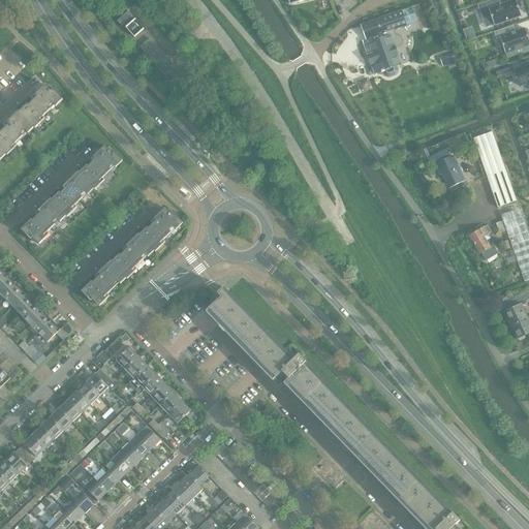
[(521,17),(516,0),(507,3),(505,0),(493,0),(477,5),(483,19),(491,17),(494,26),(521,17)]
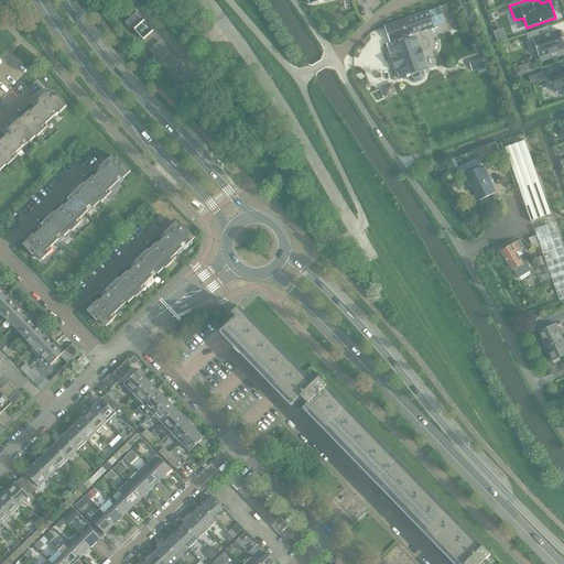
[(390,43),(392,50),(396,58),(391,60),(392,61),(394,61),(397,67),(394,67),(396,69),(399,79),(407,77),(407,78),(408,77),(409,80),(411,83),(412,83),(415,84),(421,80),(423,79),(424,77),(424,75),(423,71),(427,69),(422,52),(426,51),(427,49),(429,46),(429,44),(427,41),(426,39),(424,38),(422,38),(419,32),(445,23),(440,8),(384,26),(390,43)]
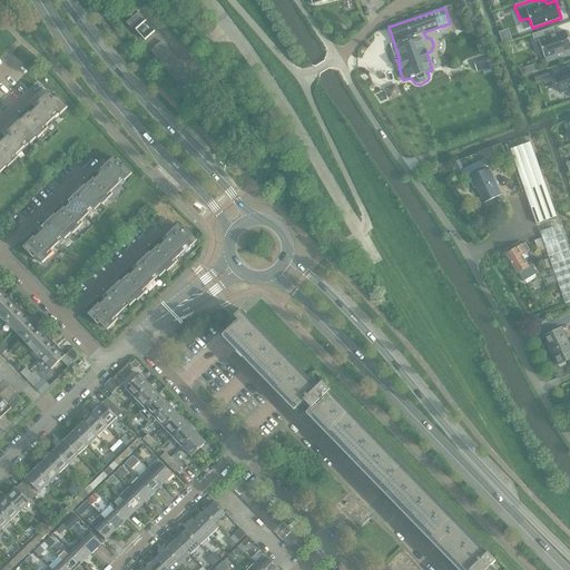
[(131,29),(143,18),(138,12),(126,23),(131,29)]
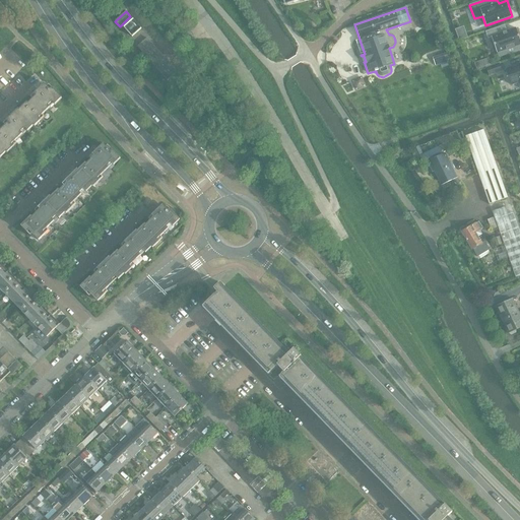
[(491,38),(497,53),(514,48),(515,52),(519,49),(519,40),(516,28),(503,33),(501,26),(485,31),(488,39),(491,38)]
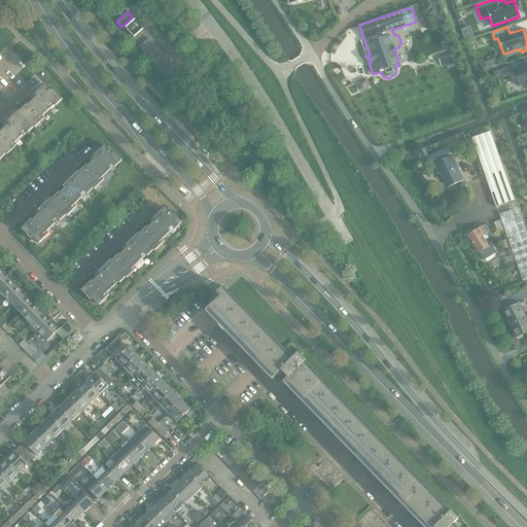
[(179,73),(149,39),(140,47),(170,81),(179,73)]
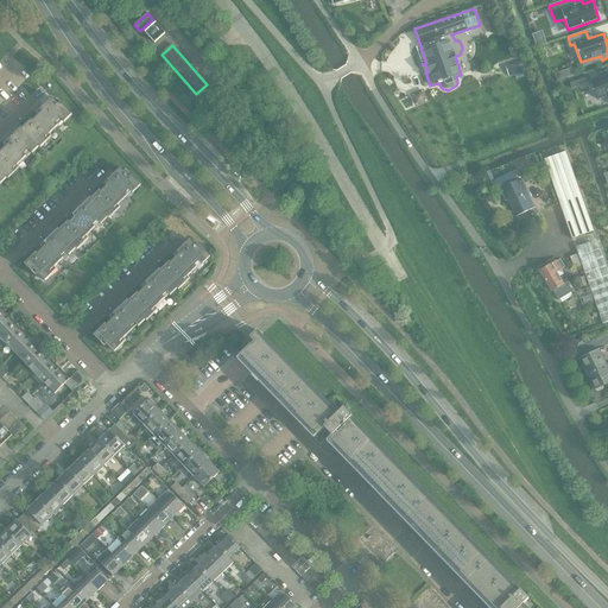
[(525,62),(506,69),(508,77),(527,71),(525,62)]
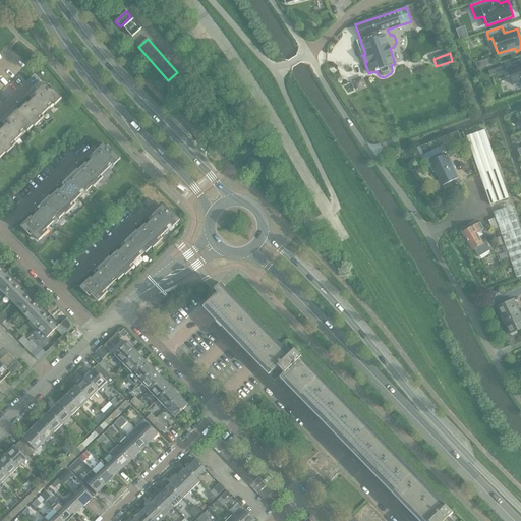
[(489,59),(475,63),(478,70),(491,65),(489,59)]
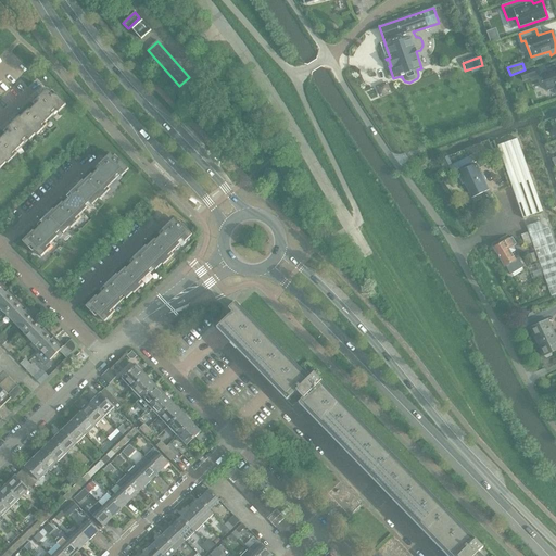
[(522,81),(536,76),(533,68),(520,73),(522,81)]
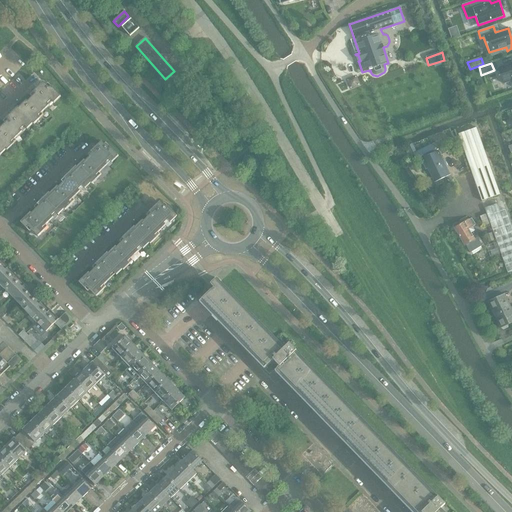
[(498,69),(503,84),(511,81),(511,63),(506,65),(507,66),(498,69)]
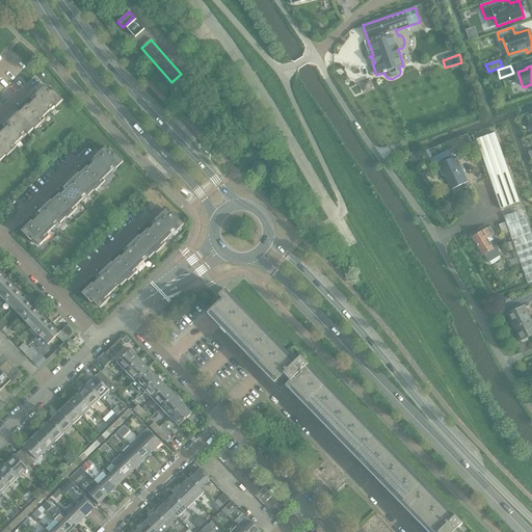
[(498,70),(488,73),(491,81),(500,78),(498,70)]
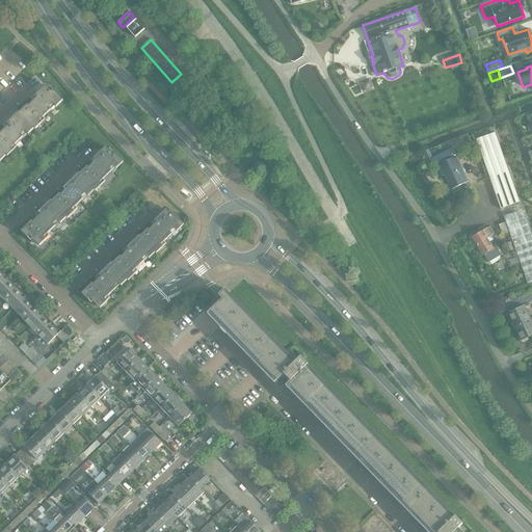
[(40,121),(54,107),(55,108),(62,101),(53,90),(51,92),(46,86),(34,97),(36,100),(29,107),(28,105),(21,112),(20,113),(34,129),(35,130),(42,124),(40,121)]
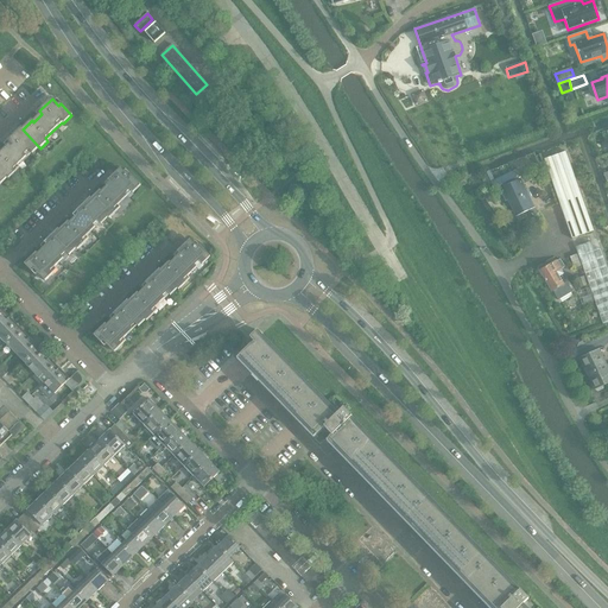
[(13,170),(31,153),(32,154),(39,147),(23,130),(24,128),(23,128),(7,143),(10,145),(1,153),(0,152),(0,171),(7,178),(8,179),(16,172),(13,170)]
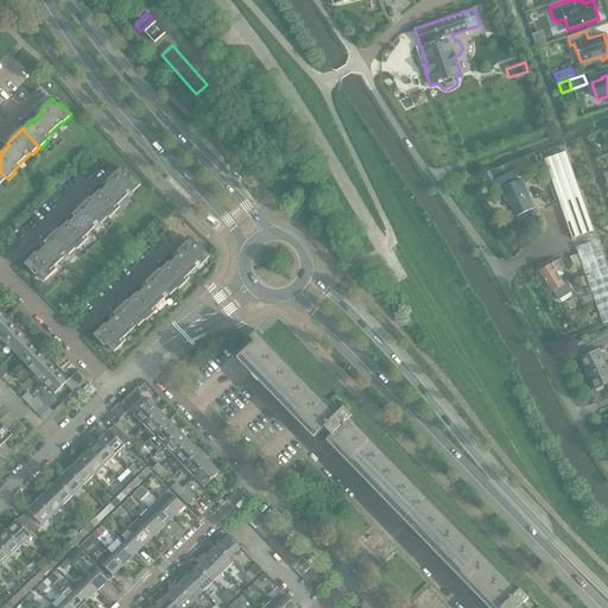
[(565,152),(544,159),(571,240),(594,232),(565,152)]
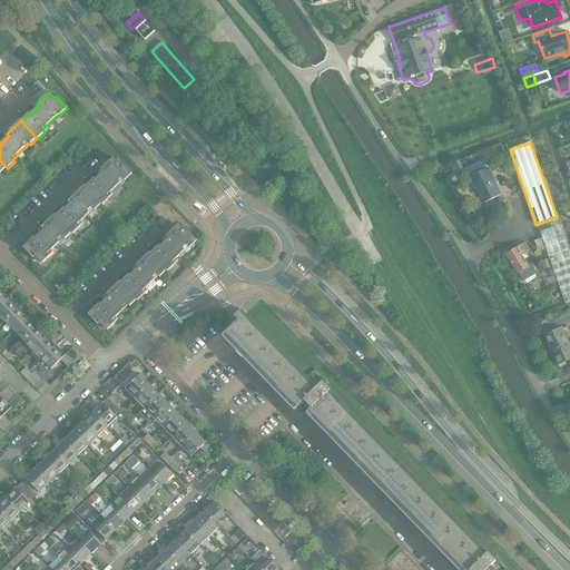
[(500,195),(490,173),(497,169),(491,156),(480,161),(484,169),(468,177),(471,184),(473,183),(483,204),(500,195)]
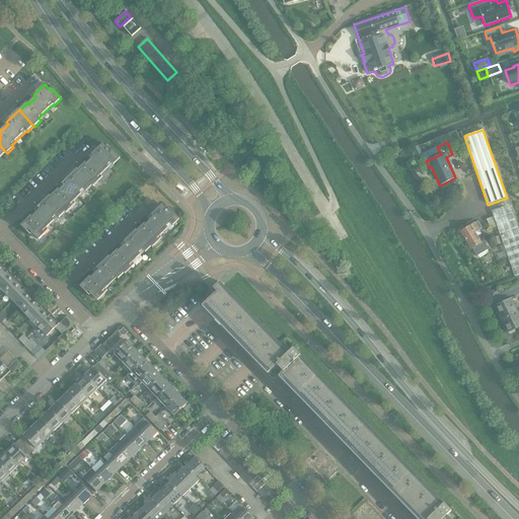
[(97,179),(113,165),(114,166),(121,159),(110,149),(108,150),(103,145),(92,155),(94,157),(87,164),(86,163),(78,170),(77,171),(92,187),(93,188),(99,181),(97,179)]
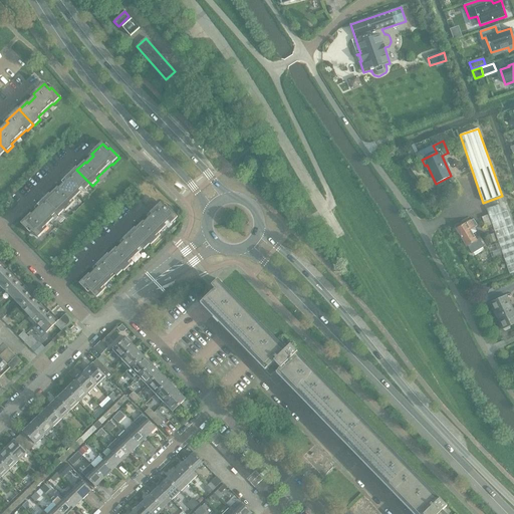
[(70,204),(84,190),(85,191),(91,185),(76,170),(77,169),(76,169),(64,180),(66,183),(59,190),(58,188),(51,196),(50,196),(64,211),(65,212),(72,206),(70,204)]
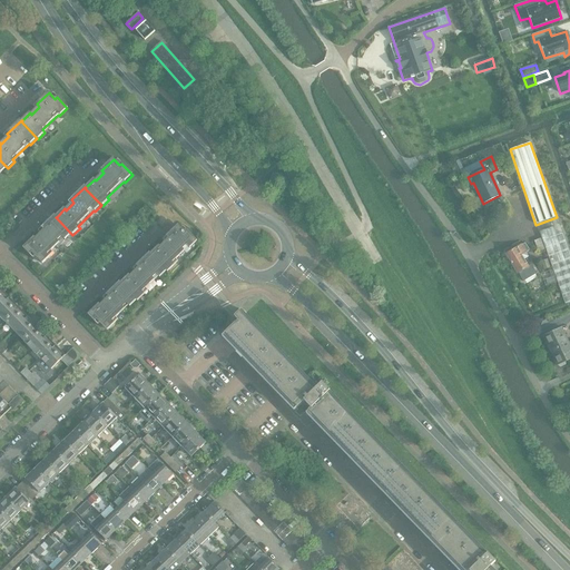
[(47,255),(64,241),(65,242),(71,234),(56,217),(57,217),(56,216),(41,229),(43,232),(36,239),(35,238),(23,249),(30,256),(32,254),(42,265),(49,257),(47,255)]
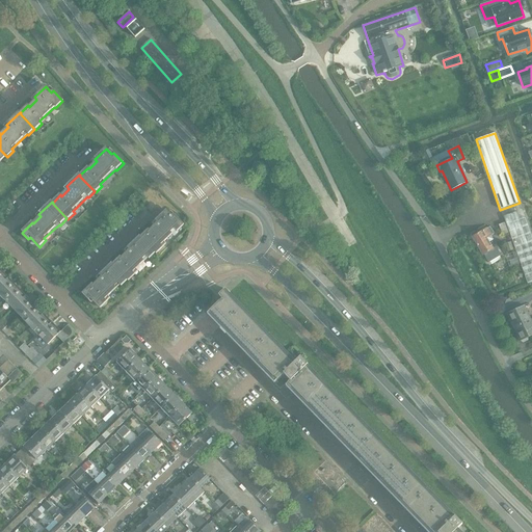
[(161,246),(177,232),(177,233),(184,225),(175,215),(173,217),(166,211),(156,221),(158,224),(150,232),(149,230),(141,237),(140,238),(156,254),(157,255),(163,248),(161,246)]
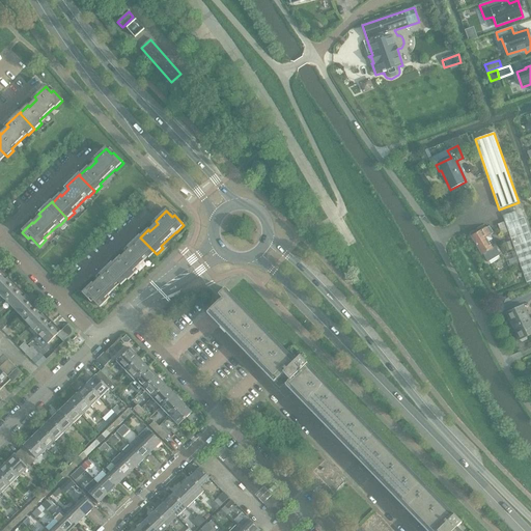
[(492,248),(485,239),(491,235),(490,235),(493,233),(488,227),(486,228),(485,228),(471,236),(481,255),(482,254),(487,262),(500,255),(495,247),(492,248)]
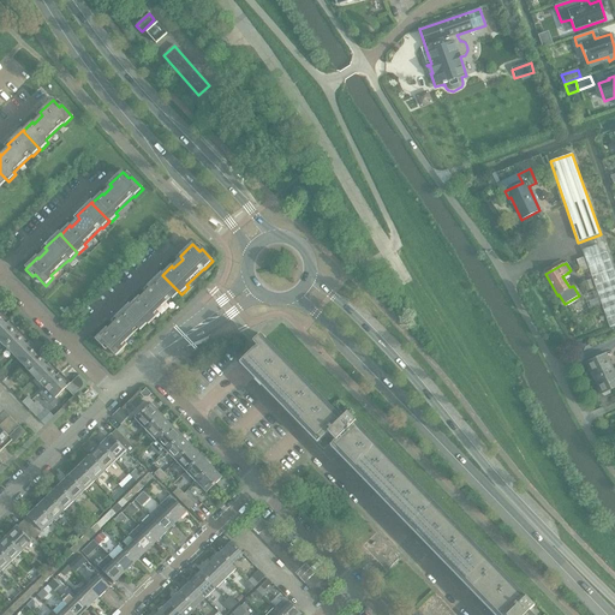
[(154,316),(171,299),(172,300),(180,293),(162,275),(163,274),(162,274),(148,288),(150,291),(141,299),(139,298),(131,306),(130,306),(148,324),(148,326),(156,318),(154,316)]
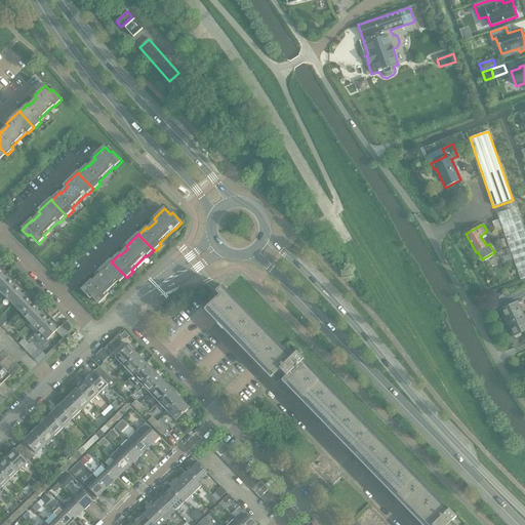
[(505,239),(498,241),(500,248),(507,246),(505,239)]
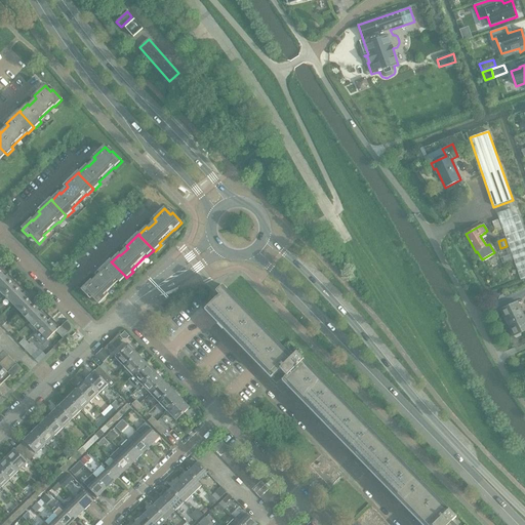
[(104,296),(118,282),(119,283),(126,277),(111,261),(112,261),(111,260),(97,273),(101,275),(92,283),(91,281),(81,291),(87,297),(89,296),(98,306),(106,298),(104,296)]
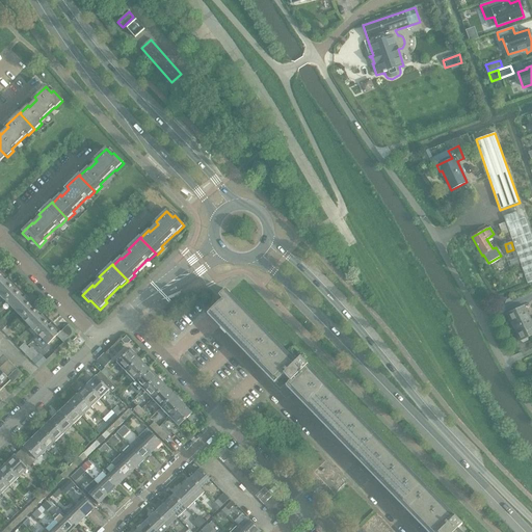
[(0,286),(8,278),(0,269),(0,286)]
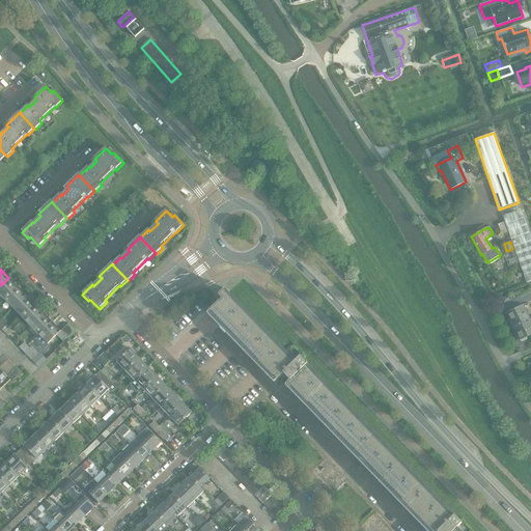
[(0,296),(3,300),(17,287),(8,278),(0,285),(0,296)]
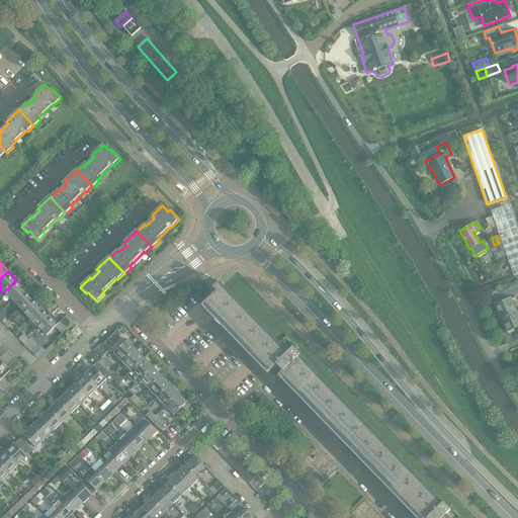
[(12,301),(25,288),(16,280),(3,292),(12,301)]
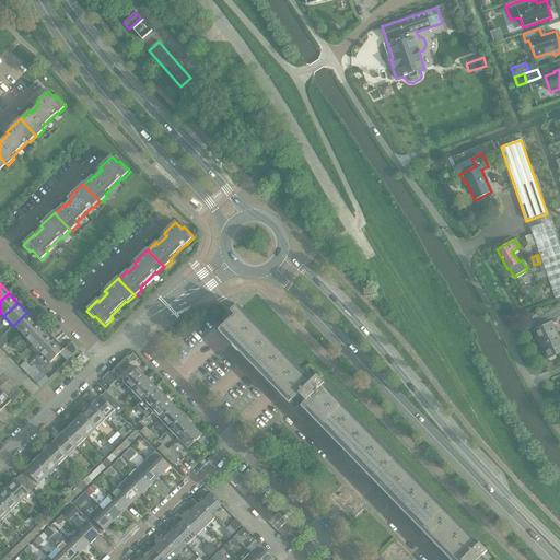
[(22,336),(36,322),(27,312),(13,326),(22,336)]
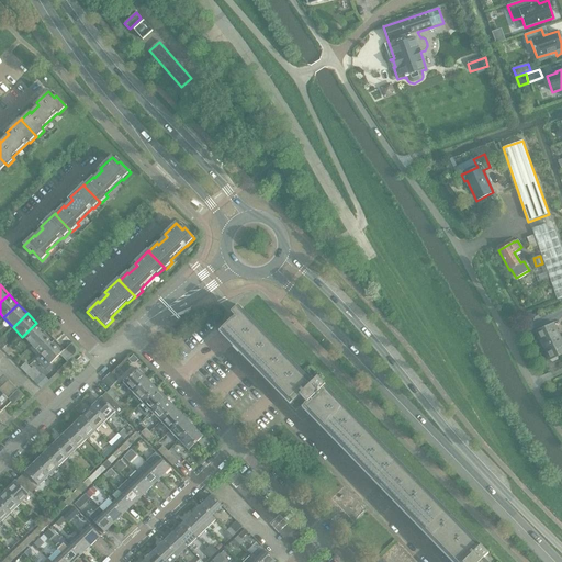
[(476,548),(322,390),(325,386),(316,378),(310,385),(239,313),(221,330),(257,367),(293,404),(303,404),(422,527),(456,561),(481,561),(487,554),(480,546),(476,548)]
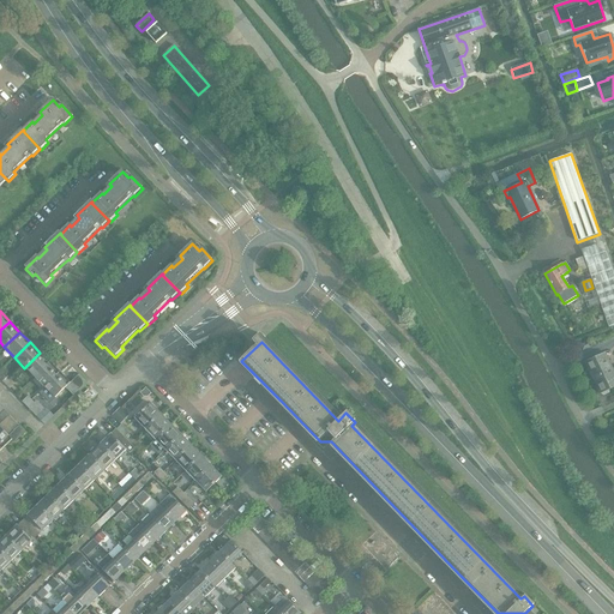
[(35,378),(50,363),(40,353),(24,368),(35,378)]
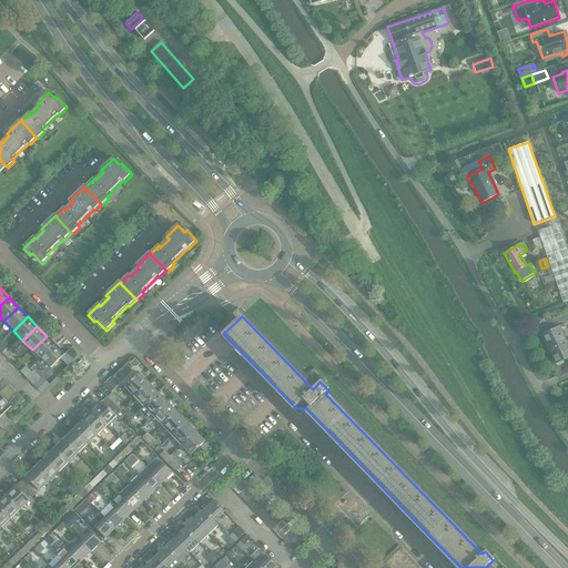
[(565,338),(559,326),(550,331),(540,335),(548,350),(567,340),(567,338),(567,337),(565,338)]
